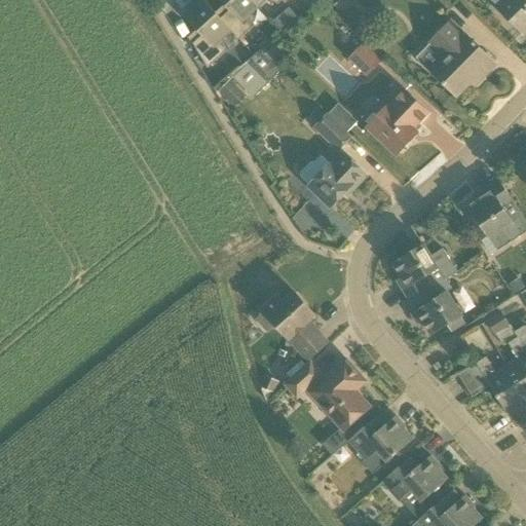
[(210,67),(229,48),(224,39),(231,31),(221,19),(203,0),(201,0),(185,14),(202,35),(192,44),(210,67)]
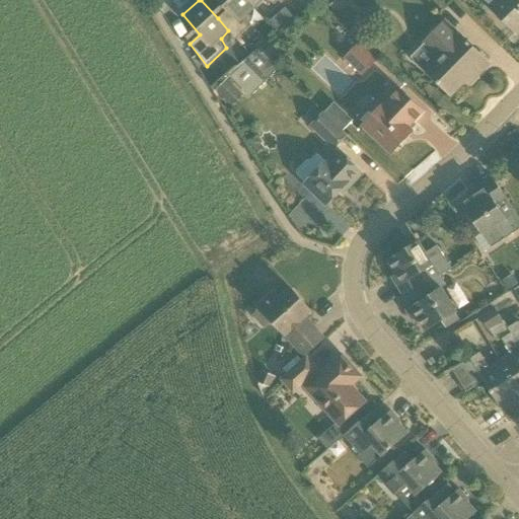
[(237,39),(253,23),(247,13),(255,6),(249,0),(218,0),(228,10),(218,18),(228,30),(230,30),(237,39)]
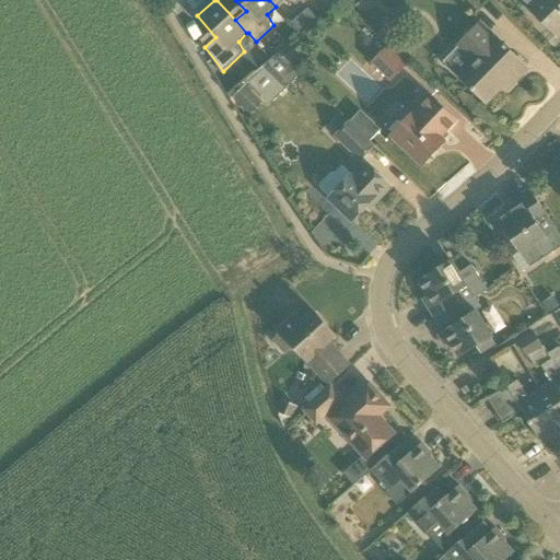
[(361,11),(370,0),(349,0),(361,11)]
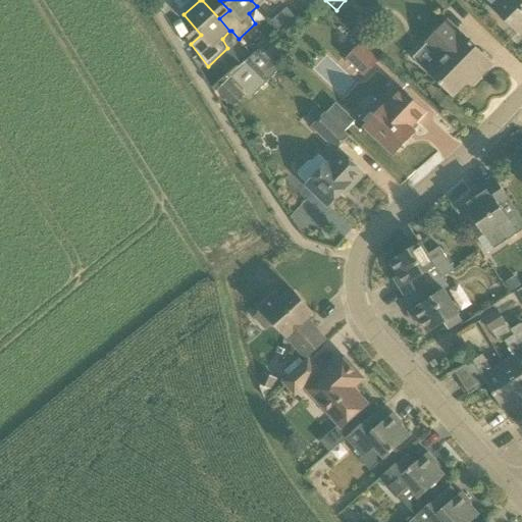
[(521,35),(521,33),(521,0),(499,0),(492,7),(521,35)]
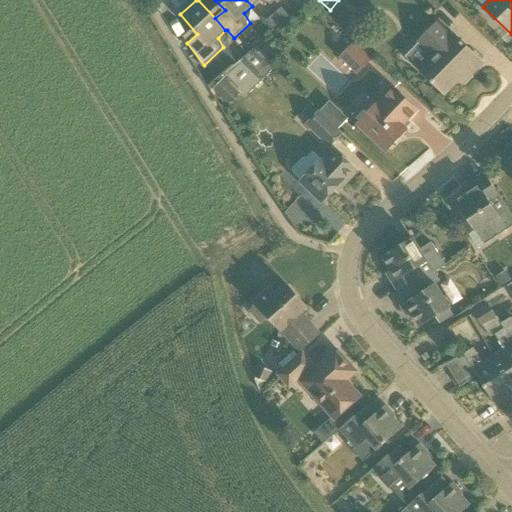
[(483,62),(481,60),(438,19),(416,41),(431,56),(419,69),(445,94),(465,74),(468,77),(483,62)]
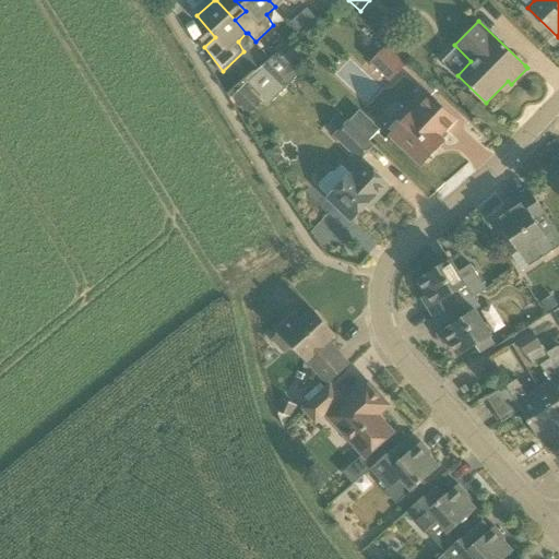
[(391,80),(407,63),(390,46),(373,62),(391,80)]
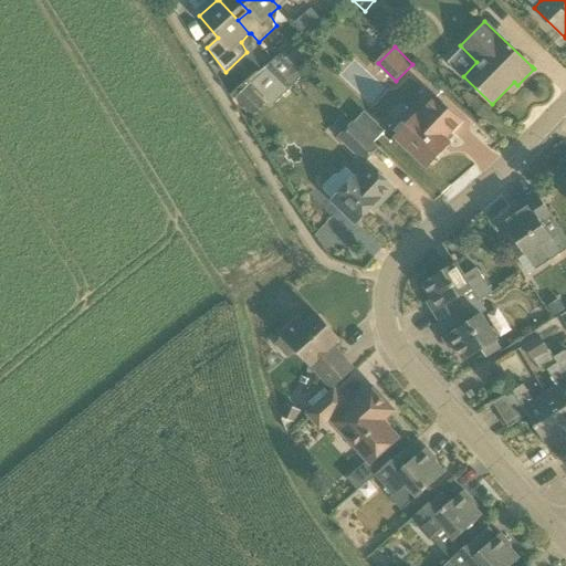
[(282,53),(248,82),(272,104),(303,75),(297,69),(286,59),(282,53)]
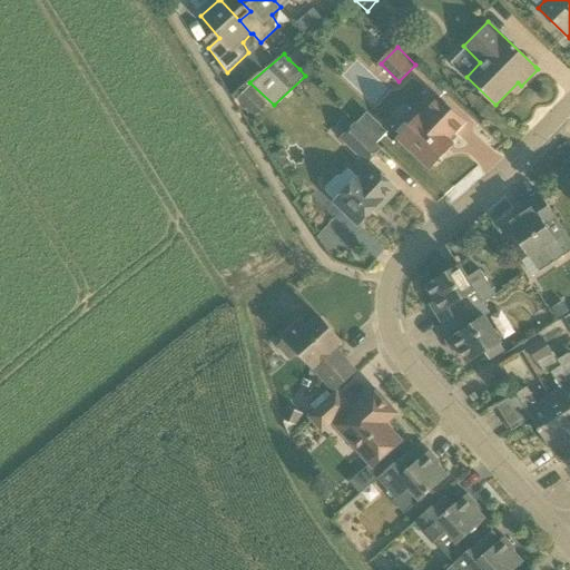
[(256,94),(249,88),(237,99),(245,107),(256,94)]
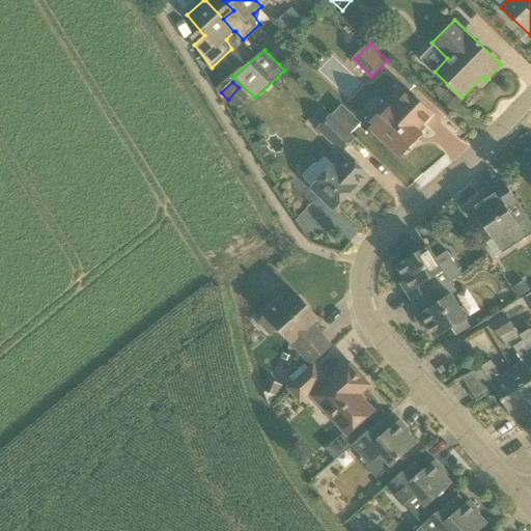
[(372,132),(400,158),(415,143),(411,139),(434,115),(409,90),(394,105),(392,103),(368,128),(372,132)]
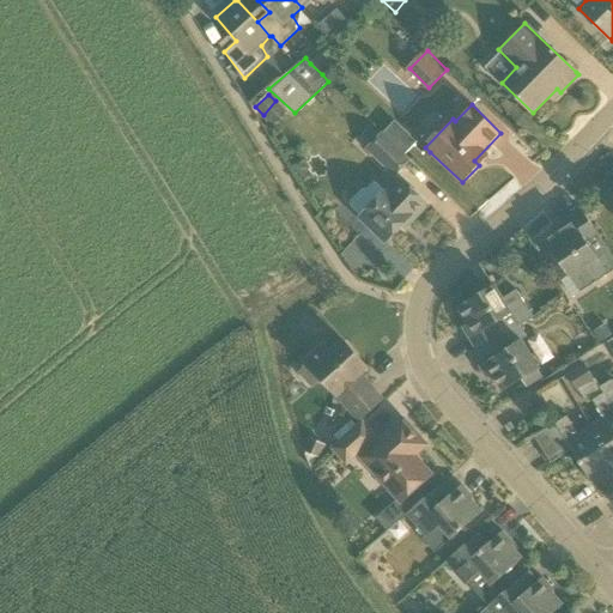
[(410,161),(404,155),(382,133),(366,150),(394,176),(410,161)]
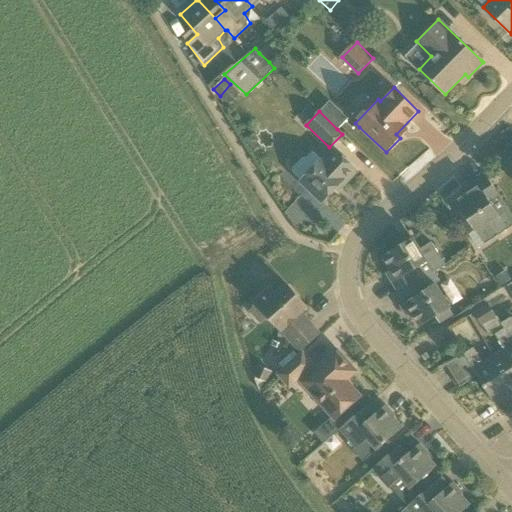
[(358,170),(338,152),(326,164),(322,161),(313,153),(307,160),(302,160),(293,170),(293,174),(323,203),(340,184),(343,187),(358,170)]
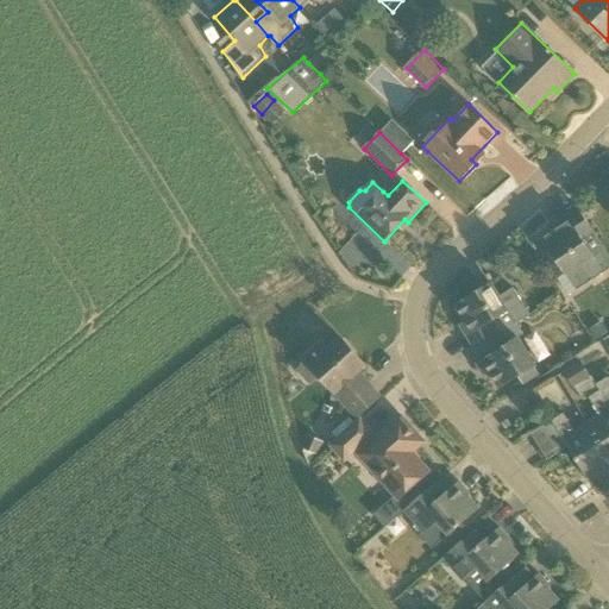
[(589,282),(608,269),(608,258),(592,234),(578,208),(560,220),(564,225),(542,239),(556,261),(551,263),(560,280),(579,268),(589,282)]
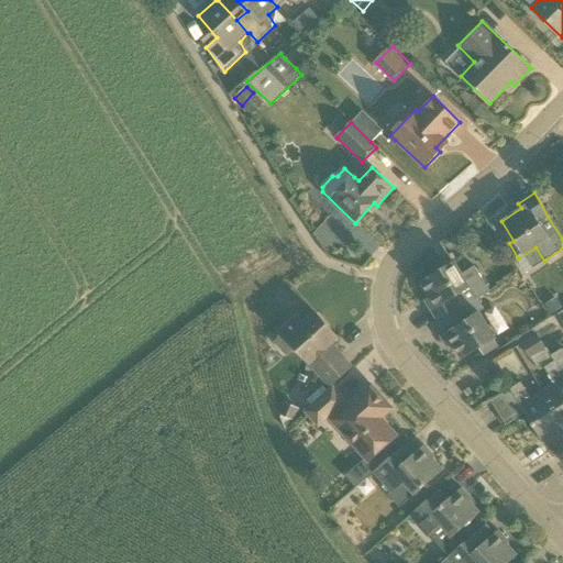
[(489,296),(487,293),(473,268),(460,276),(449,256),(434,265),(438,272),(421,283),(430,298),(426,300),(440,324),(479,301),(489,296)]
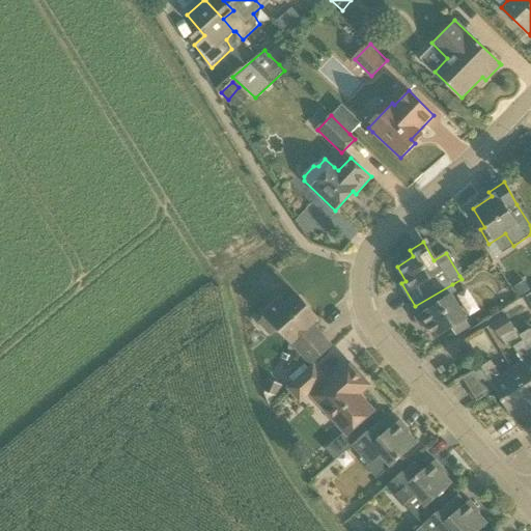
[(452,284),(415,306),(420,314),(416,317),(419,323),(424,319),(435,338),(450,329),(455,335),(471,325),(452,295),(456,291),(452,284)]
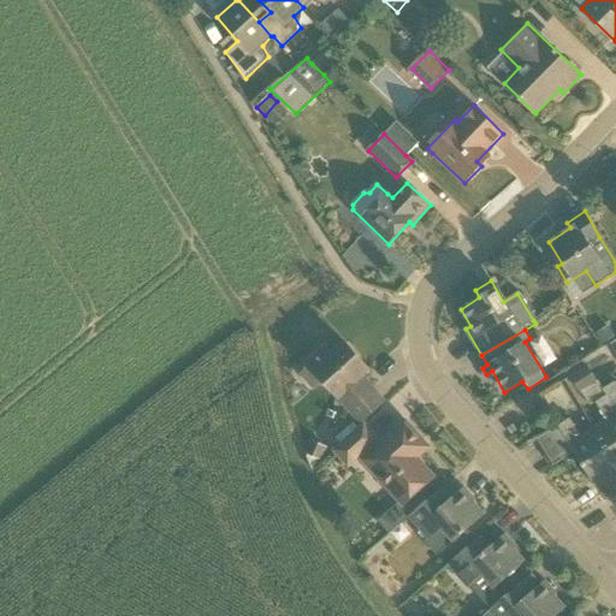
[(369,369),(345,343),(331,355),(325,348),(306,363),(308,366),(323,381),(339,400),(342,397),(363,420),(384,401),(362,377),(369,369)]
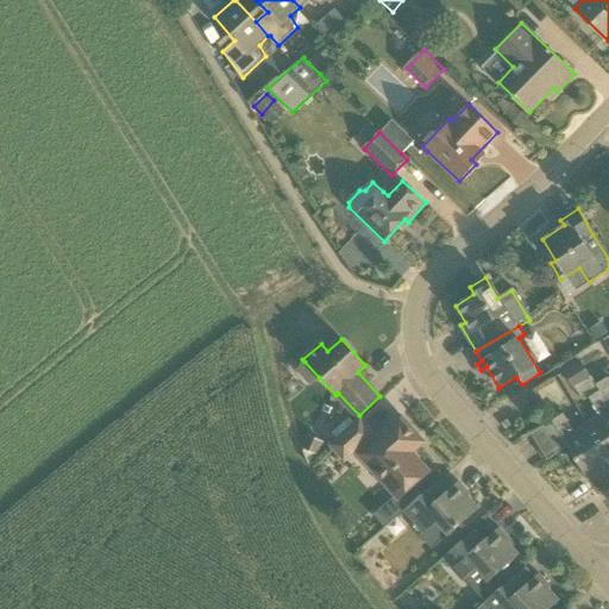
[(608,378),(608,377),(597,384),(608,403),(608,378)]
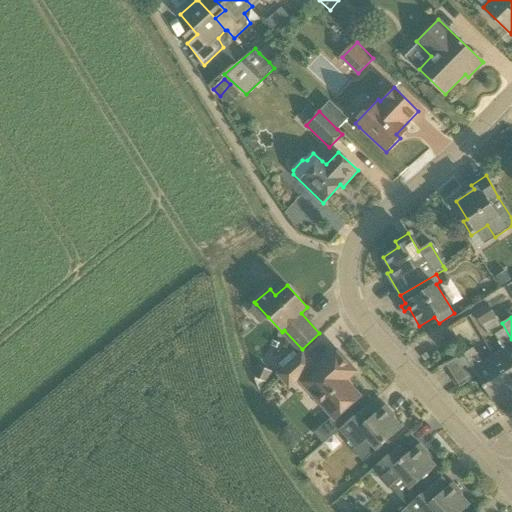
[(511,386),(511,339),(502,323),(501,323),(504,328),(494,334),(503,348),(493,355),(511,386)]
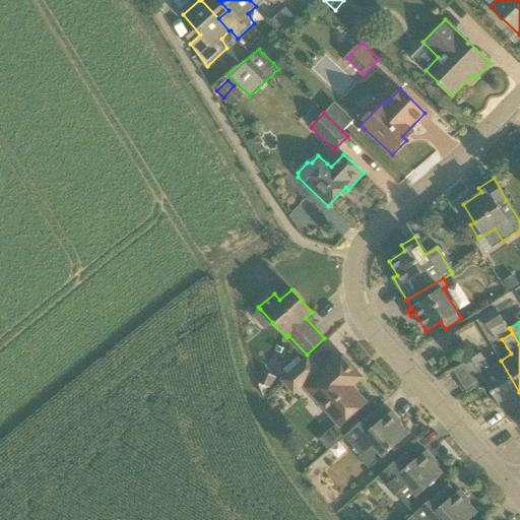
[(489,368),(480,353),(470,360),(502,410),(519,398),(519,392),(501,361),(489,368)]
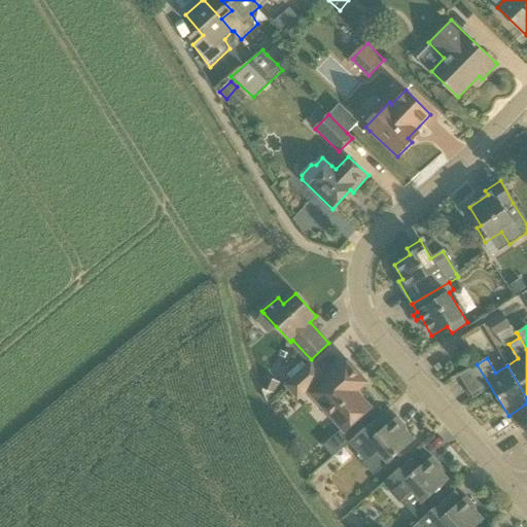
[(361,417),(372,409),(351,386),(361,376),(347,360),(312,392),(347,430),(361,417)]
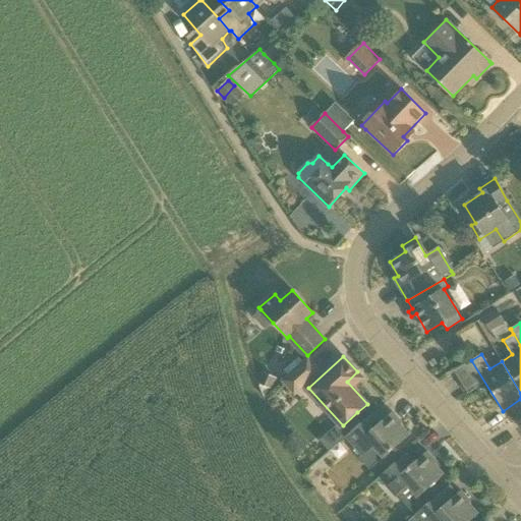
[(295,393),(321,370),(308,359),(284,381),(295,393)]
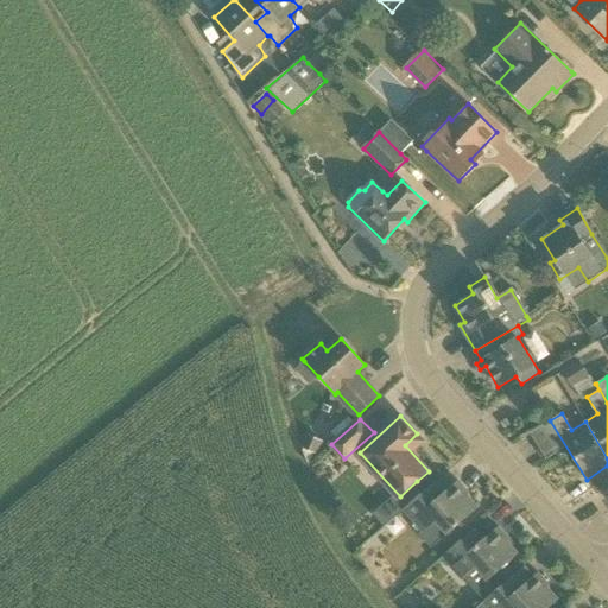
[(303,447),(302,449),(303,449),(304,450),(314,454),(317,456),(323,442),(308,435),(303,447)]
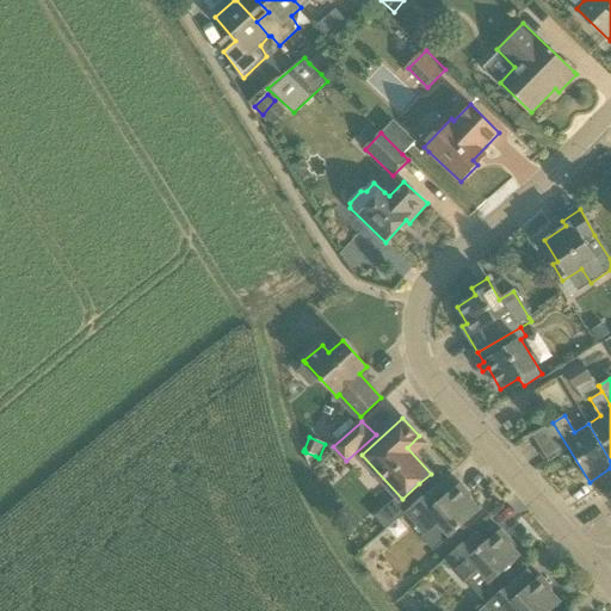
[(400,500),(409,511),(429,494),(419,483),(402,499),(400,500)]
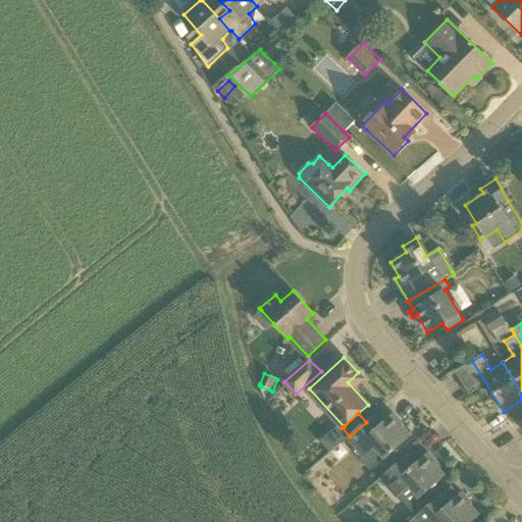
[(410,436),(401,425),(403,423),(394,414),(377,428),(369,419),(366,422),(350,436),(349,437),(366,458),(375,449),(385,460),(410,436)]
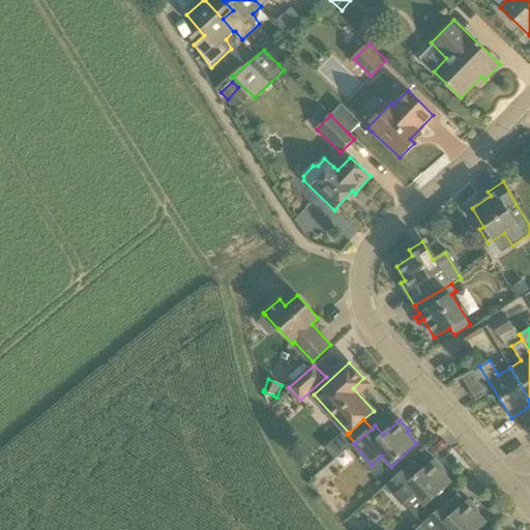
[(451,482),(442,471),(443,470),(435,460),(418,475),(411,467),(389,488),(407,505),(416,496),(427,506),(451,482)]
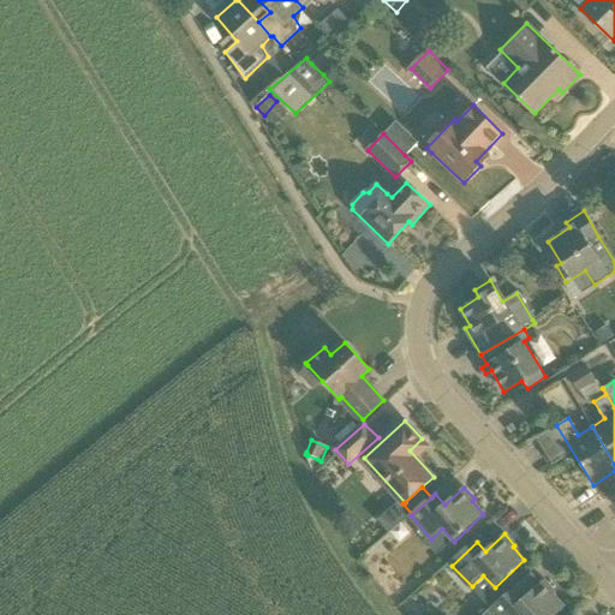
[(554,614),(565,607),(553,593),(555,592),(545,580),(525,597),(518,589),(490,611),(494,614),(554,614)]
